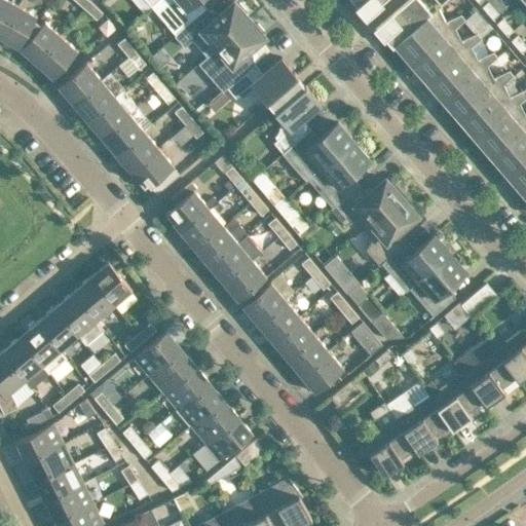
[(10,0),(0,0),(0,34),(17,3),(10,0)]
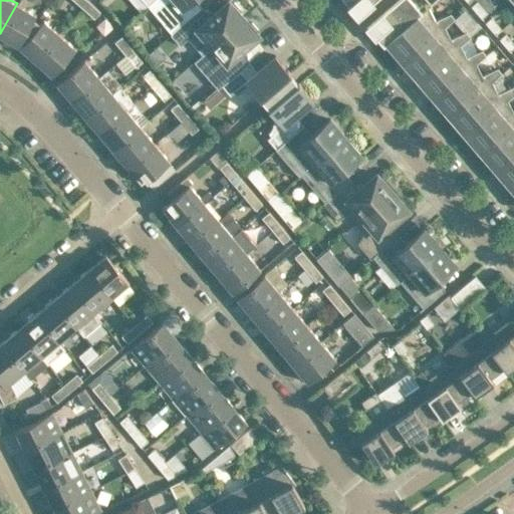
[(94,18),(100,11),(88,0),(82,7),(94,18)]
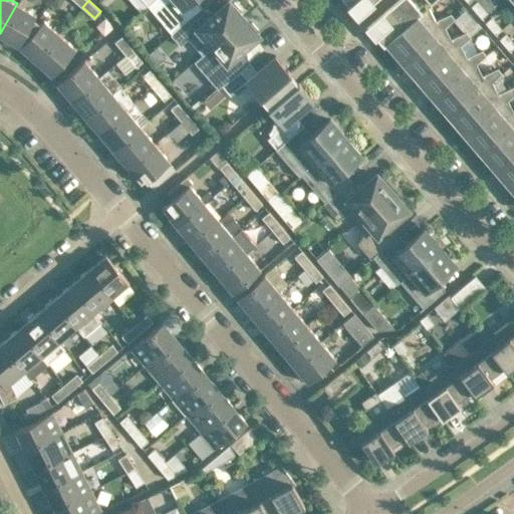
[(153,0),(148,5),(172,33),(201,7),(200,7),(194,0),(153,0)]
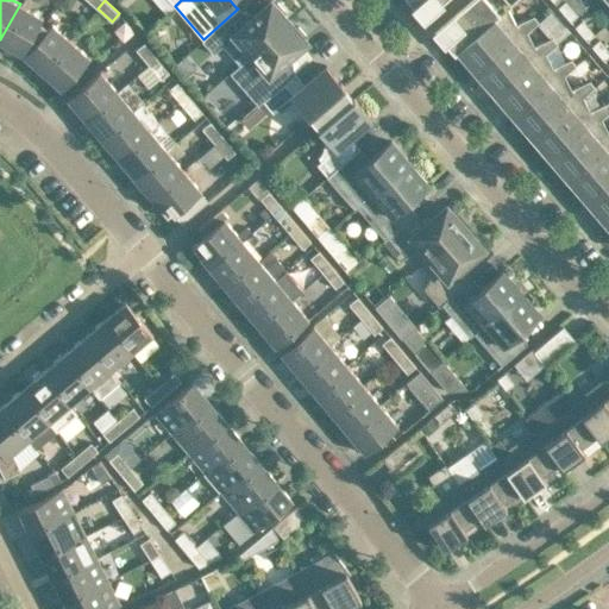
[(408,0),(419,12),(424,17),(443,0),(408,0)]
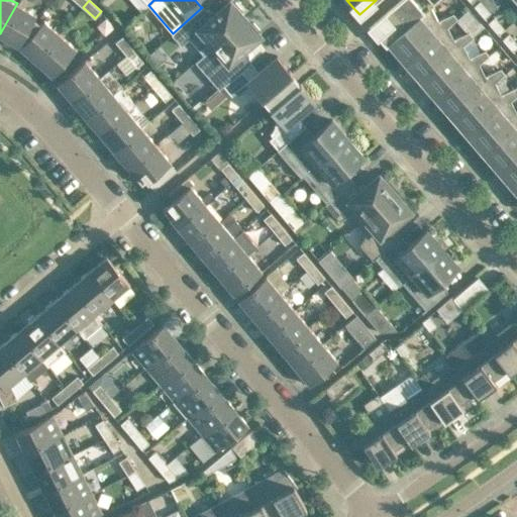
[(430,0),(399,0),(369,26),(386,45),(389,42),(431,6),(433,4),(430,0)]
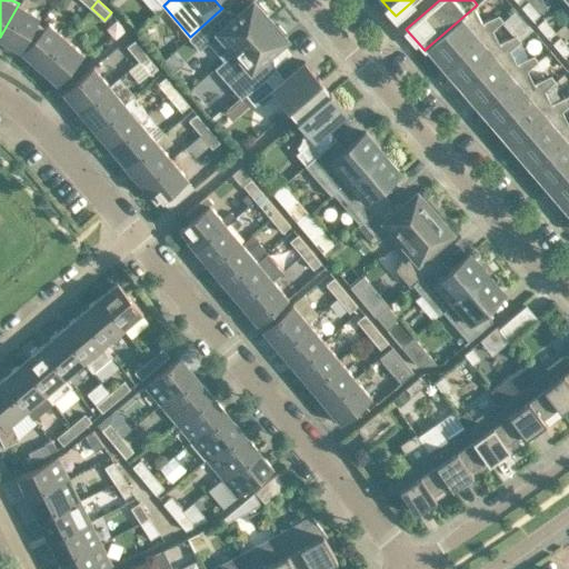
[(532,19),(539,13),(528,0),(527,0),(521,6),(532,19)]
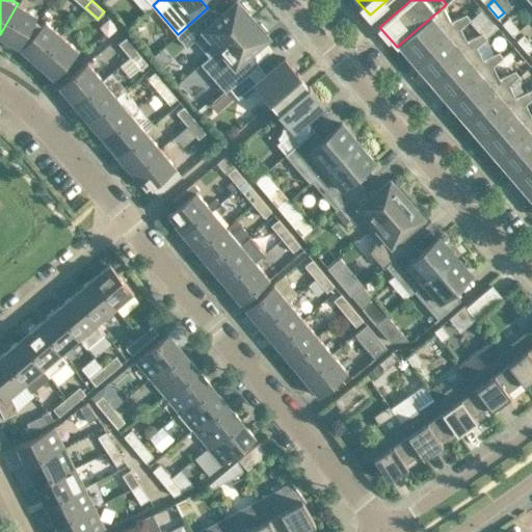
[(186,47),(194,38),(209,56),(251,19),(246,12),(249,9),(242,2),(239,4),(236,1),(215,20),(207,10),(210,8),(208,6),(207,7),(208,7),(178,34),(176,35),(186,47)]
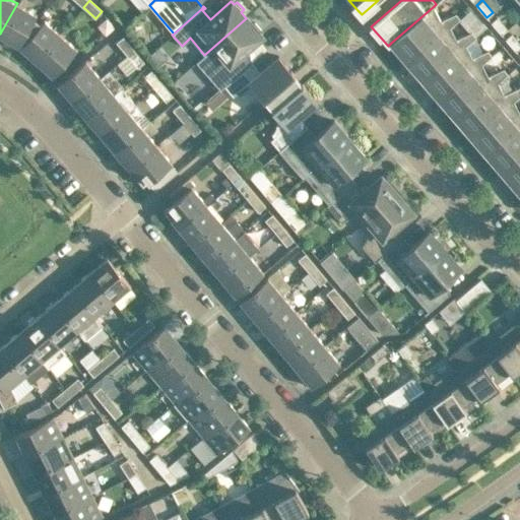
[(34,18),(37,14),(17,3),(0,34),(0,36),(18,47),(38,20),(34,18)]
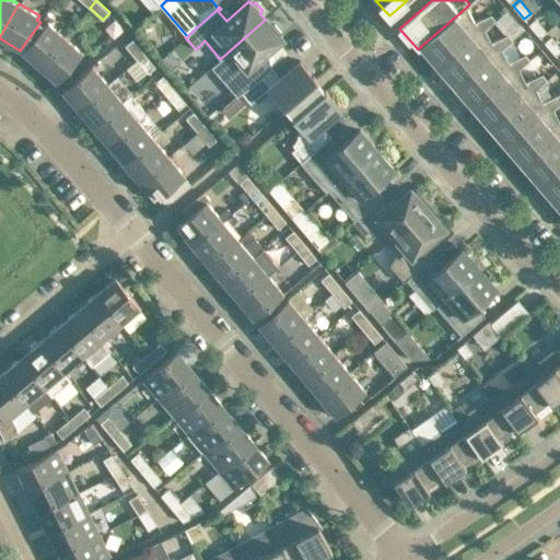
[(421,46),(438,66),(483,27),(485,28),(493,21),(496,20),(490,14),(474,22),(467,7),(421,46)]
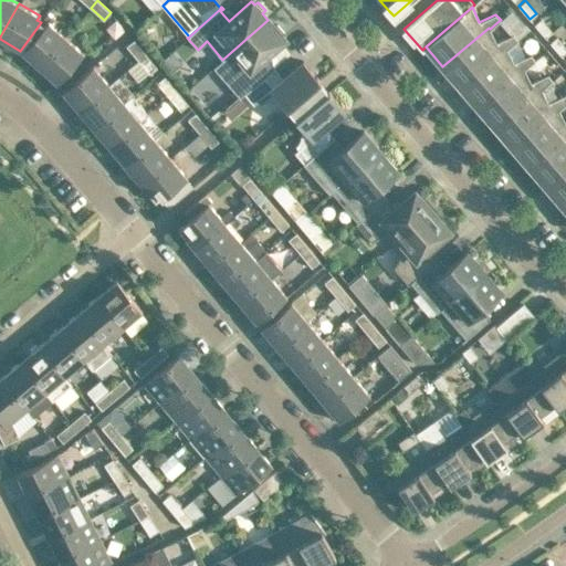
[(501,20),(499,21),(511,35),(513,34),(517,40),(530,30),(512,10),(501,20)]
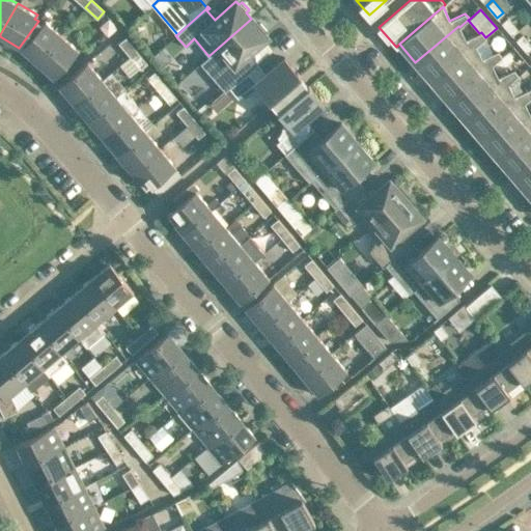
[(507,17),(501,22),(511,35),(518,29),(507,17)]
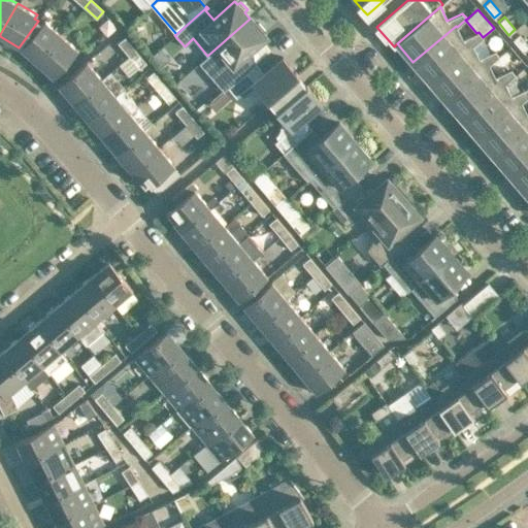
[(224,91),(228,87),(254,65),(253,64),(244,55),(266,36),(263,33),(265,31),(259,23),(256,25),(250,19),(207,56),(199,63),(215,81),(212,84),(218,90),(221,88),(224,91)]
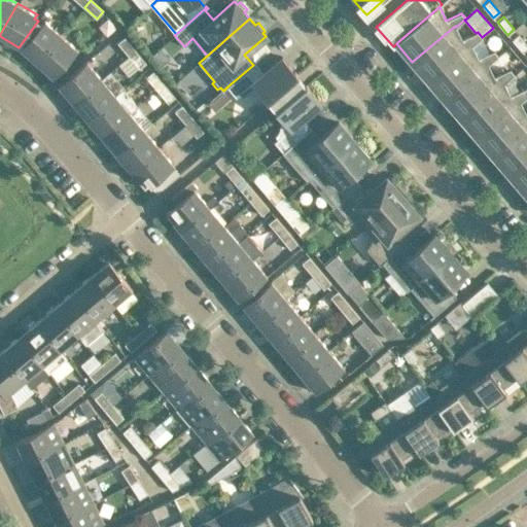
[(44,20),(41,24),(38,21),(19,47),(36,62),(61,34),(44,20)]
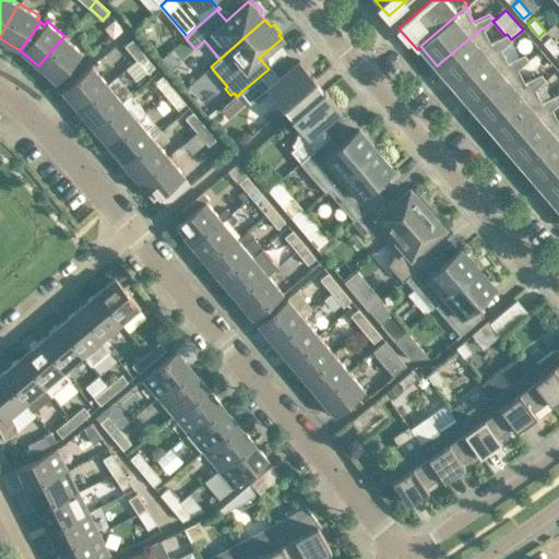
[(490,42),(484,28),(483,27),(437,66),(454,86),(500,47),(501,48),(511,39),(507,34),(504,35),(490,42)]
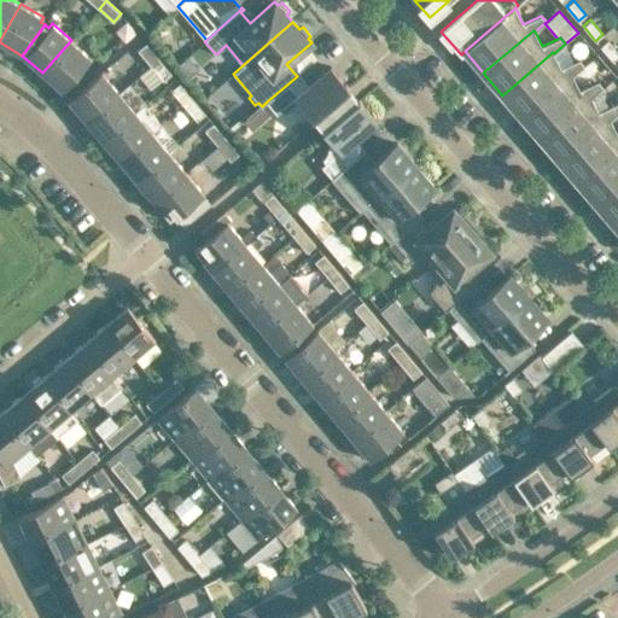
[(62,91),(91,58),(71,40),(42,73),(62,91)]
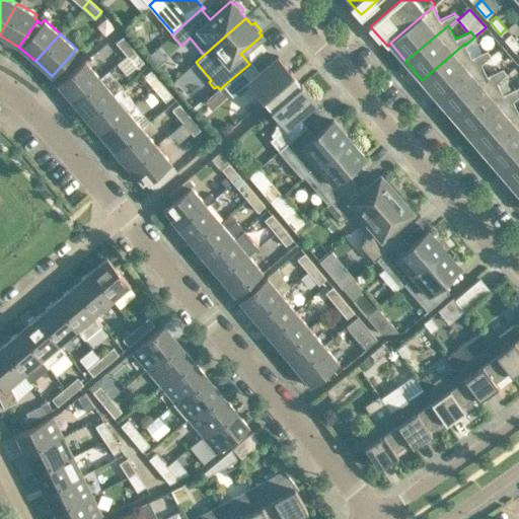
[(518,44),(510,33),(504,39),(514,51),(518,47),(518,44)]
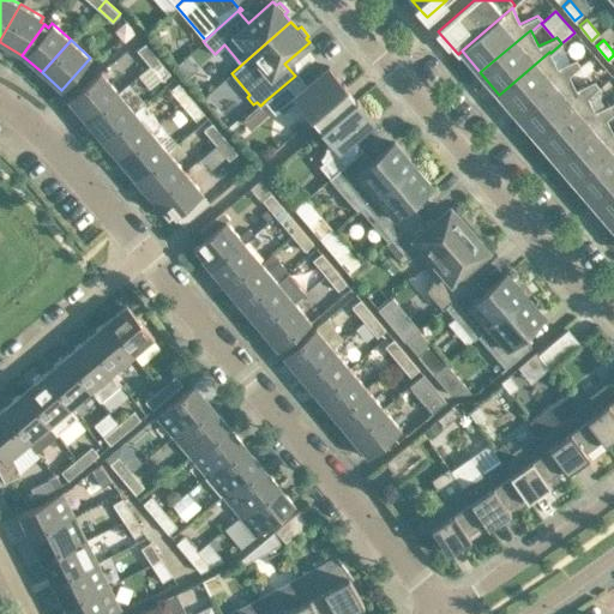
[(137,49),(149,65),(157,58),(145,42),(137,49)]
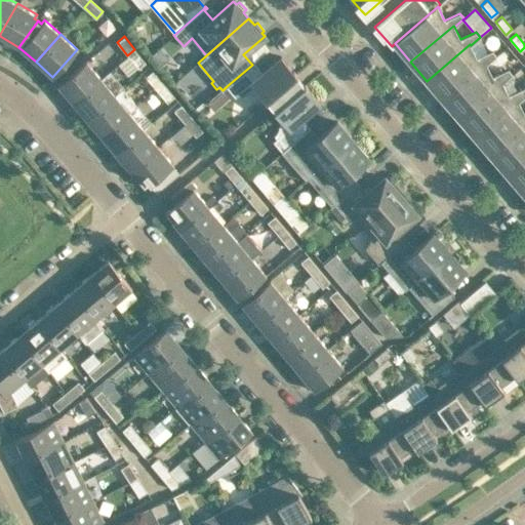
[(476,57),(471,45),(470,44),(427,81),(443,99),(485,63),(486,65),(496,55),(492,50),(476,57)]
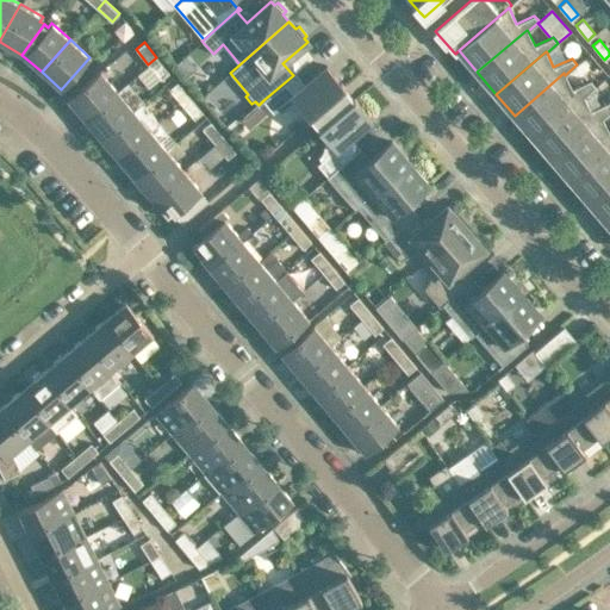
[(161,80),(169,73),(156,57),(148,64),(161,80)]
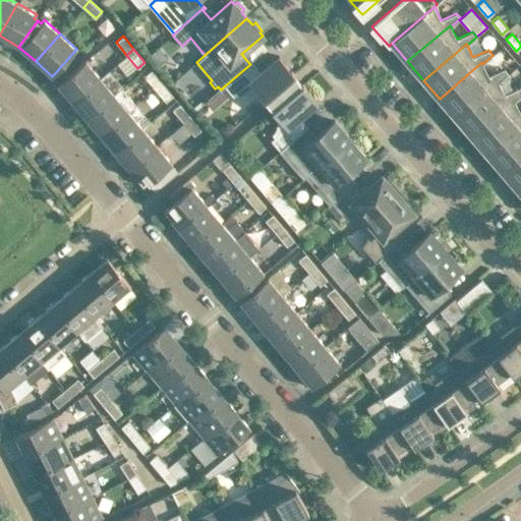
[(264,101),(265,100),(269,104),(297,79),(293,74),(294,73),(279,55),(261,71),(251,61),(249,63),(250,64),(225,85),(233,96),(237,93),(239,96),(243,94),(246,93),(254,93),(257,95),(261,98),(262,98),(264,101)]
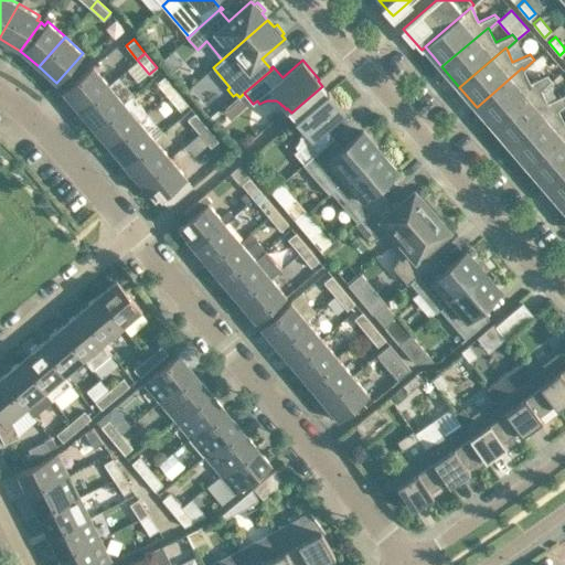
[(62,92),(77,109),(108,84),(93,65),(62,92)]
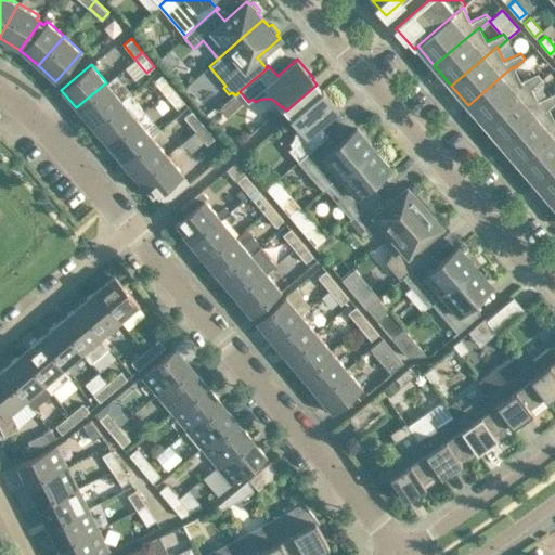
[(520,81),(514,68),(513,66),(468,105),(485,125),(530,86),(531,88),(542,79),(537,73),(520,81)]
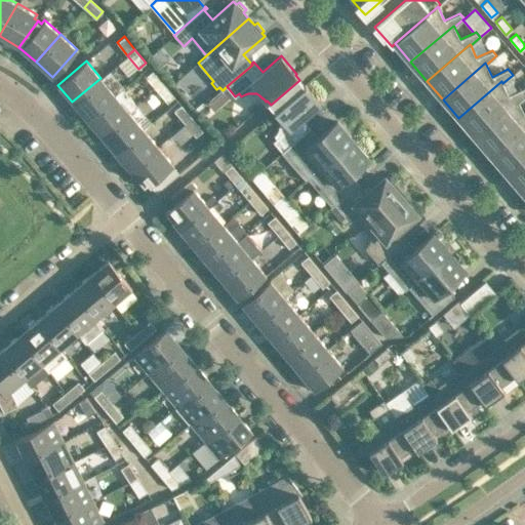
[(72,102),(86,119),(115,95),(122,88),(123,87),(110,71),(101,78),(72,102)]
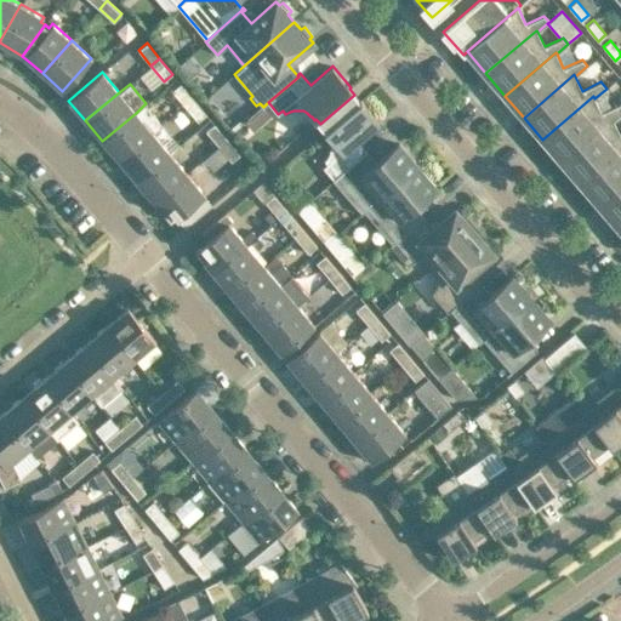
[(181,84),(172,90),(184,106),(193,98),(181,84)]
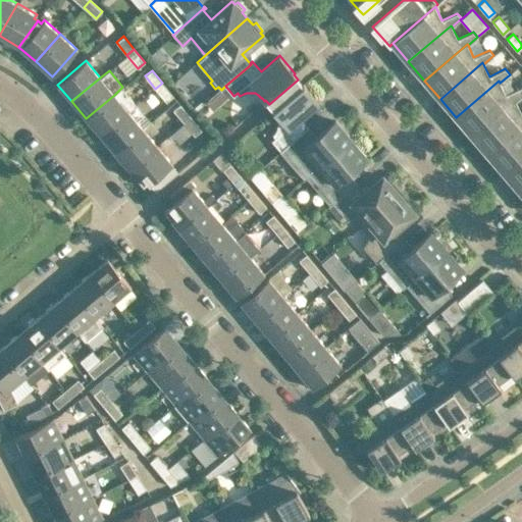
[(271,140),(280,151),(308,126),(300,117),(319,101),(303,83),(302,84),(298,80),(269,104),(272,109),(274,112),(273,112),(276,116),(277,119),(277,127),(275,131),(272,135),(275,137),(271,140)]
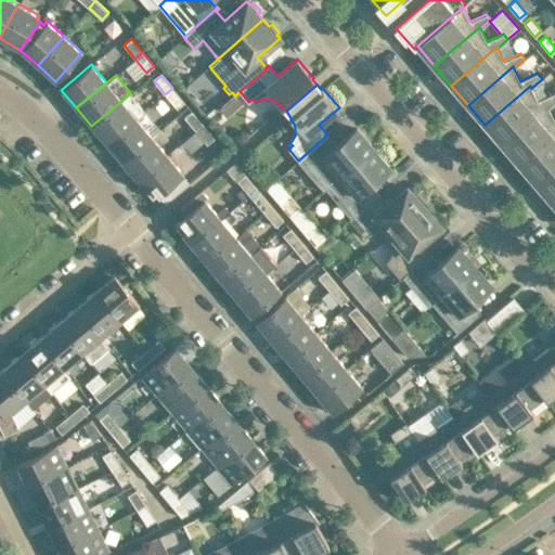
[(554,101),(554,91),(554,93),(538,101),(531,88),(530,86),(485,125),(502,144),(547,105),(549,107),(554,101)]
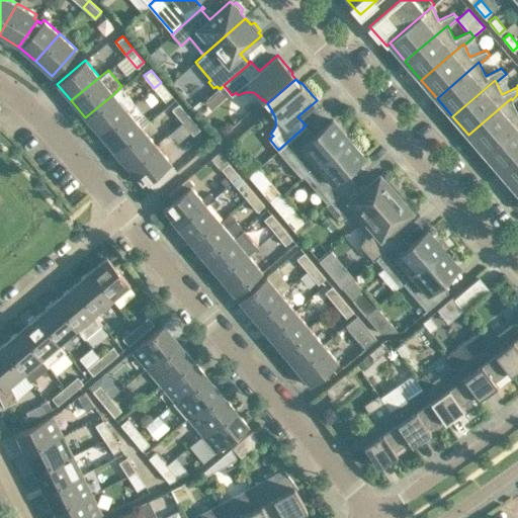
[(165,101),(172,95),(161,82),(154,88),(165,101)]
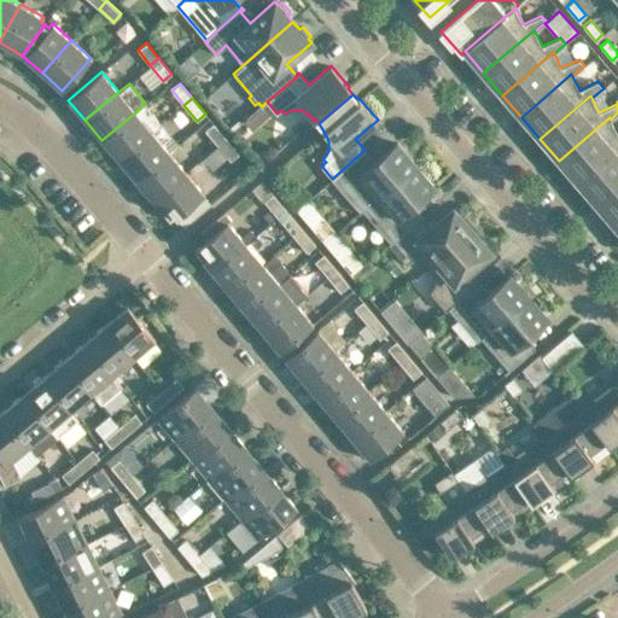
[(118,161),(152,132),(161,124),(144,104),(135,112),(101,140),(118,161)]
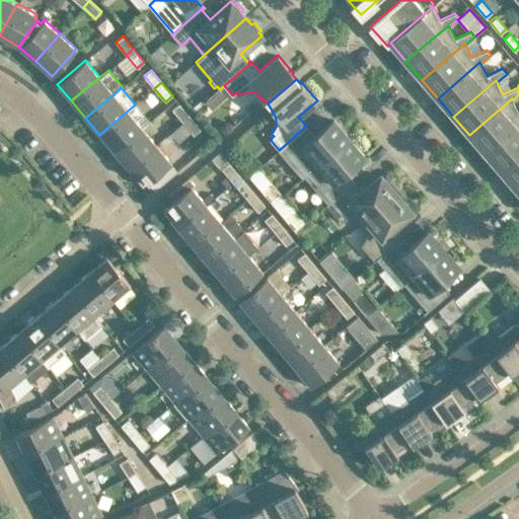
[(518,112),(518,113),(513,100),(512,98),(469,135),(486,153),(518,124),(518,112)]
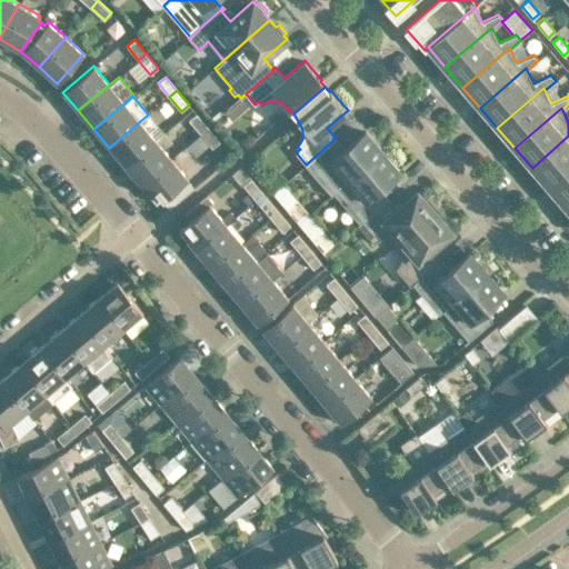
[(188,119),(200,133),(208,127),(197,113),(188,119)]
